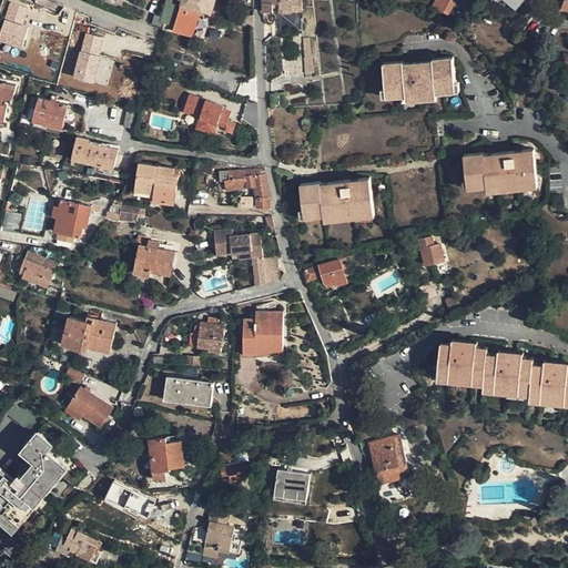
[(181,1),(178,0),(165,0),(163,8),(179,12),(181,1)]
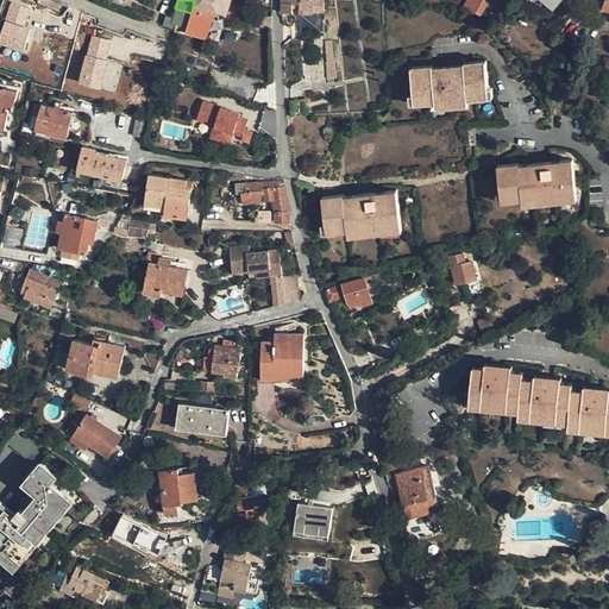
[(227,14),(231,5),(215,0),(194,0),(194,1),(192,13),(187,26),(186,32),(206,38),(214,11),(227,14)]
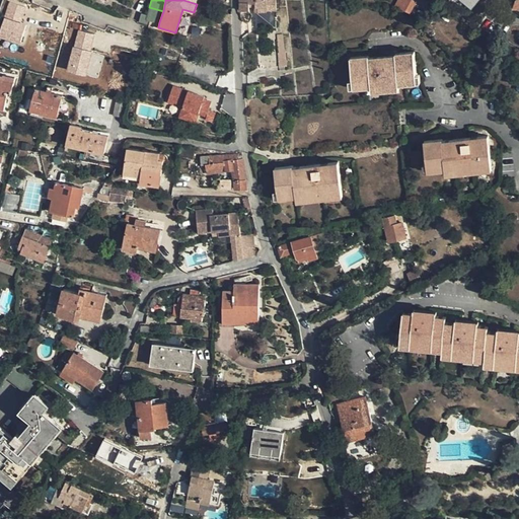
[(239,0),(239,10),(248,10),(248,2),(256,3),(256,11),(276,10),(275,0),(239,0)]
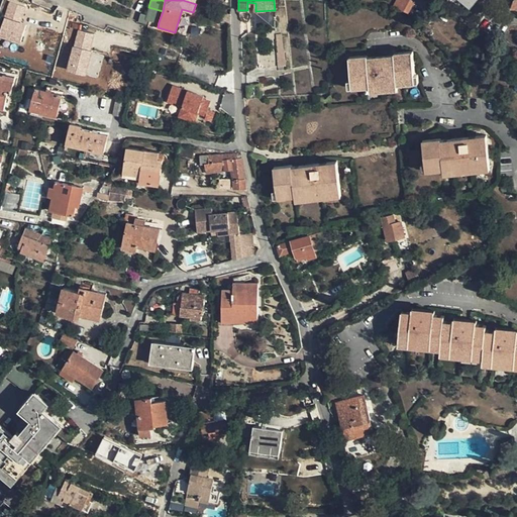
[(397,0),(395,4),(409,12),(416,0),(428,7),(431,1),(428,0),(397,0)]
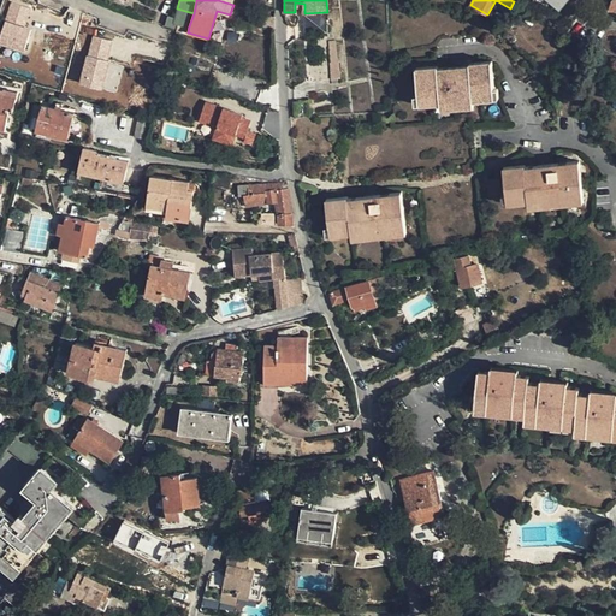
[(11,1),(0,31),(0,45),(23,53),(33,28),(25,27),(31,9),(11,1)]
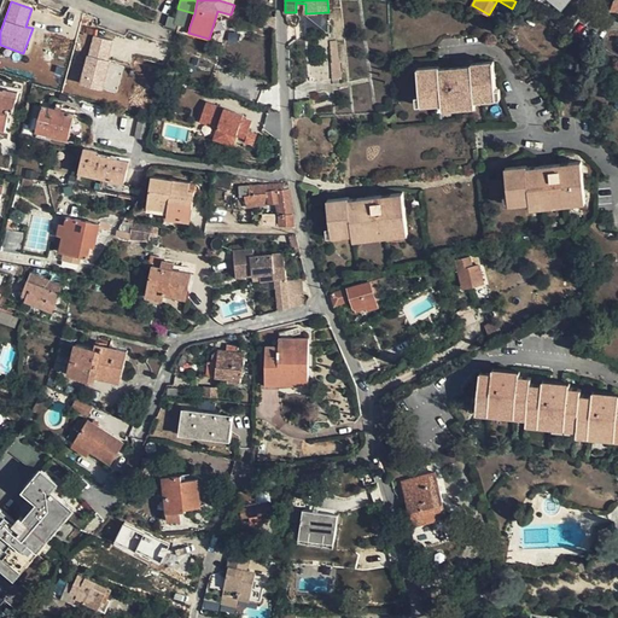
[(190,27),(194,13),(178,9),(175,17),(169,15),(168,22),(174,23),(179,24),(190,27)]
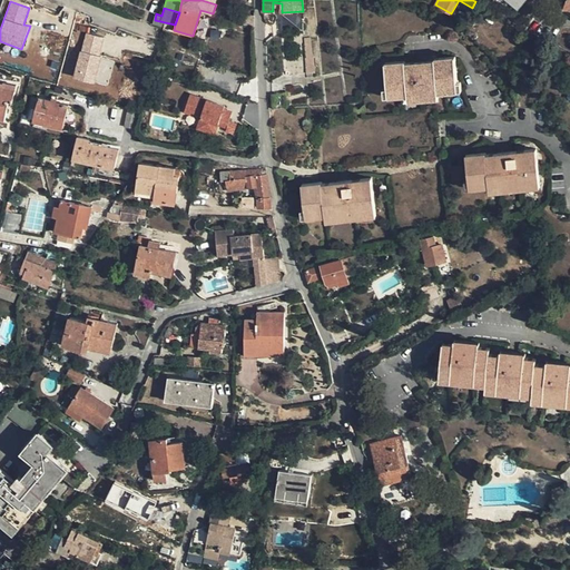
[(82,33),(75,77),(61,75),(59,85),(108,94),(114,59),(101,57),(105,37),(82,33)]
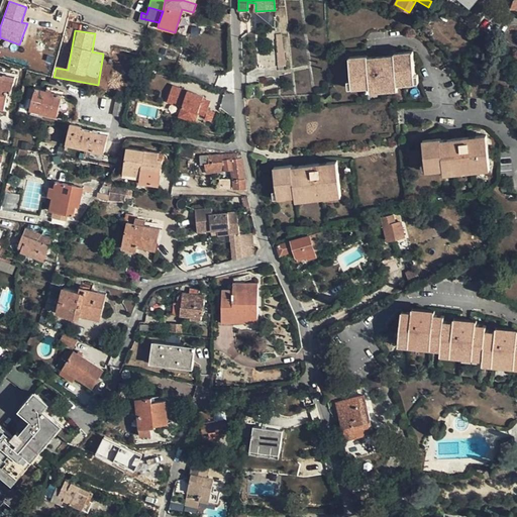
[(282,33),(276,34),(278,52),(276,53),(278,66),(286,66),(285,52),(283,52),(282,33)]
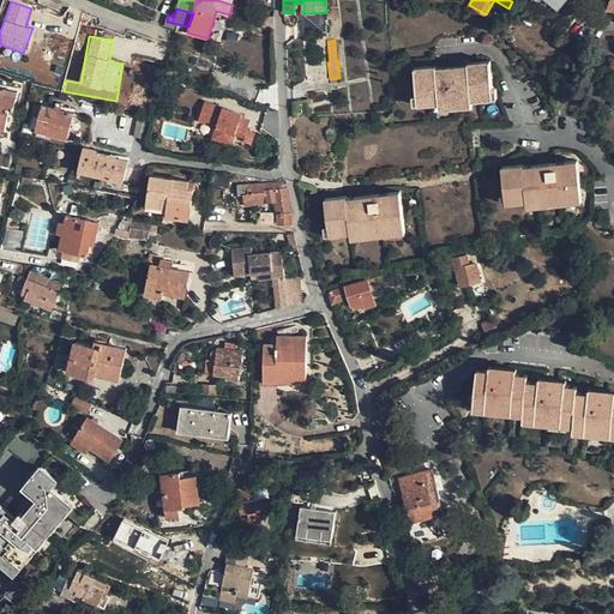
[(439,97),(439,103),(471,100),(470,94),(492,91),(489,61),(468,64),(468,66),(437,68),(435,66),(415,68),(417,98),(439,97)]
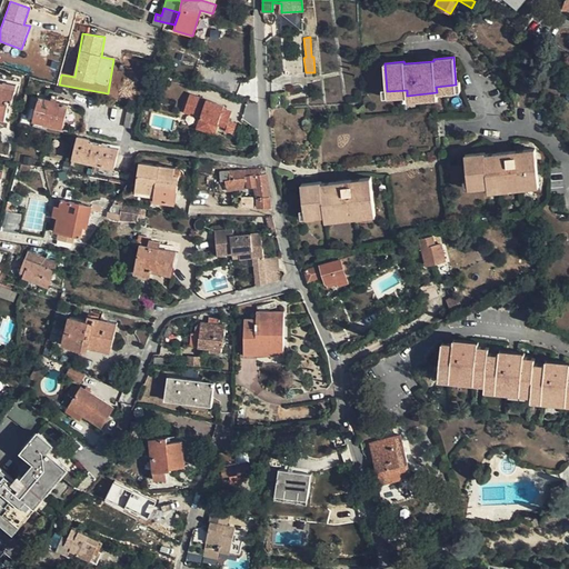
[(5,82),(5,85),(3,89),(0,88),(0,119),(5,120),(9,101),(12,101),(17,85),(5,82)]
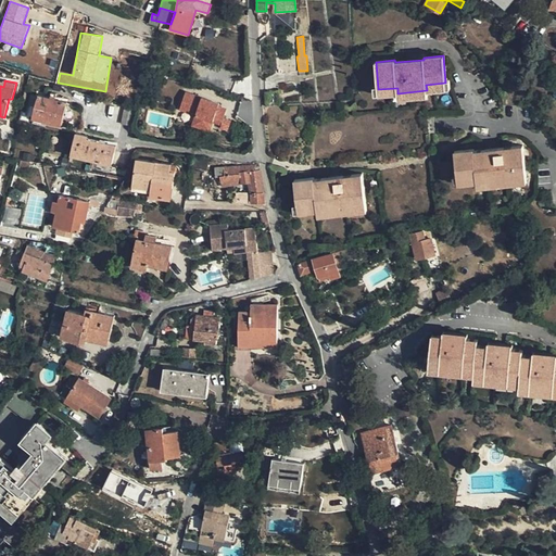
[(198,97),(186,92),(179,110),(196,115),(192,125),(210,130),(213,121),(220,124),(226,109),(218,106),(218,103),(201,98),(201,100),(198,99),(198,97)]
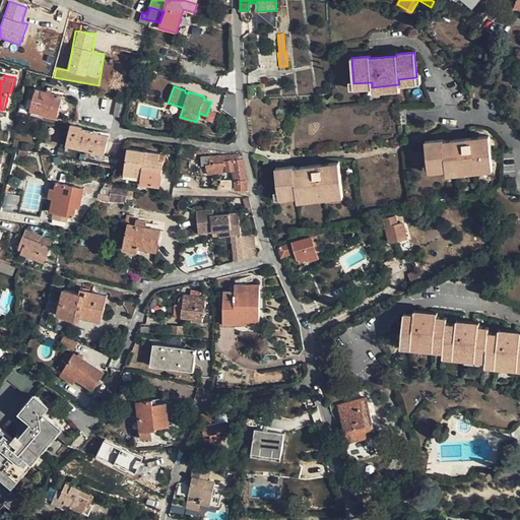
[(52,92),(47,91),(36,88),(30,111),(57,117),(63,94),(52,92)]
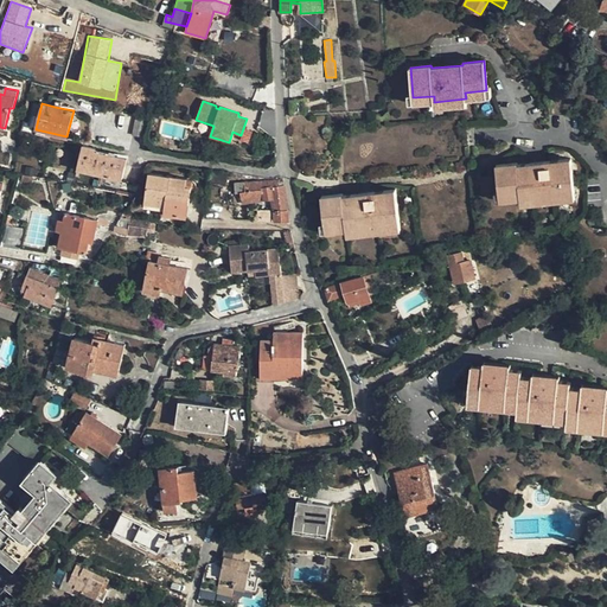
[(139,117),(139,116),(122,112),(121,117),(135,121),(132,134),(144,136),(147,120),(139,117)]
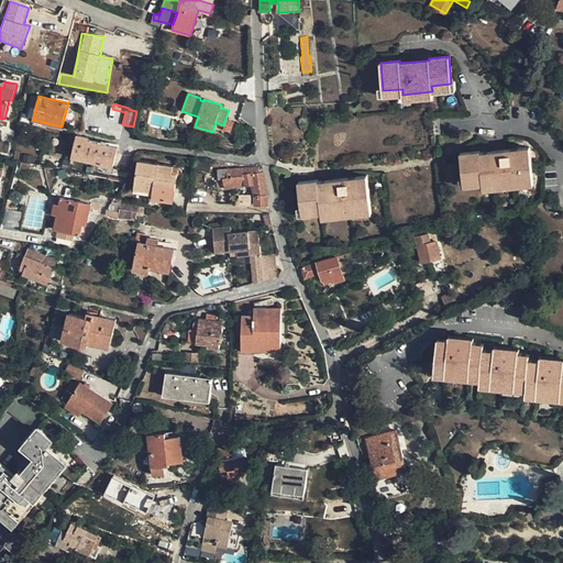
[(90,138),(77,135),(73,157),(114,166),(119,146),(89,141),(90,138)]
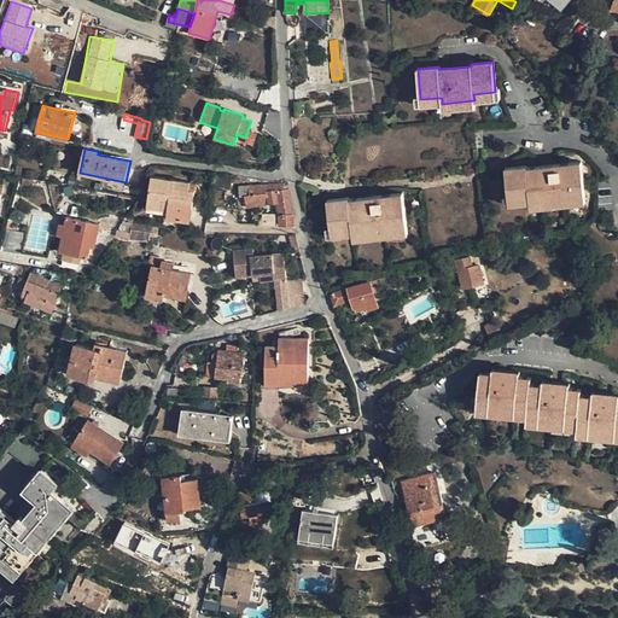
[(530,197),(530,203),(586,197),(581,161),(528,167),(526,165),(505,168),(508,199),(530,197)]
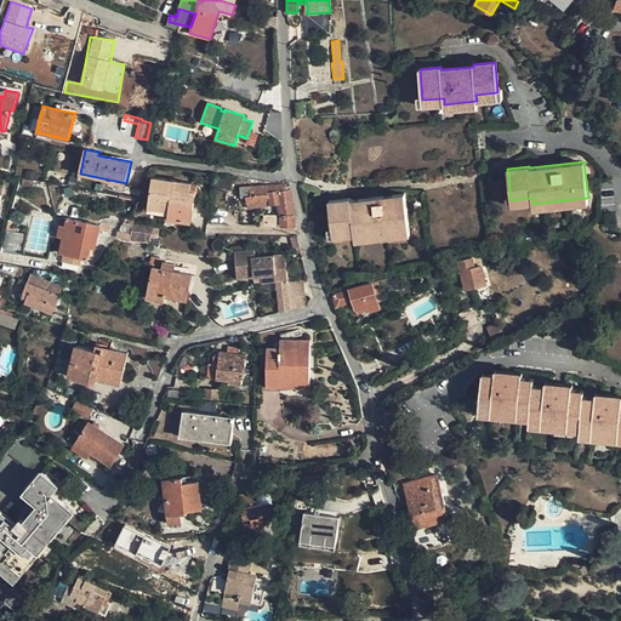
[(192,183),(153,177),(149,206),(170,210),(169,218),(191,221),(197,191),(191,191),(192,183)]
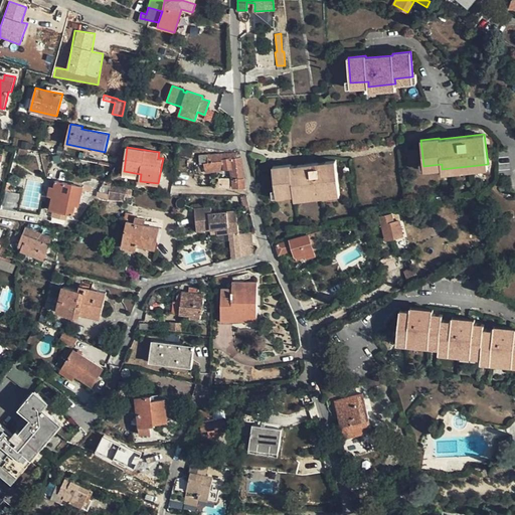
[(243,174),(241,158),(236,157),(235,153),(199,157),(200,164),(203,164),(205,173),(229,169),(231,178),(232,178),(232,187),(245,187),(243,174)]
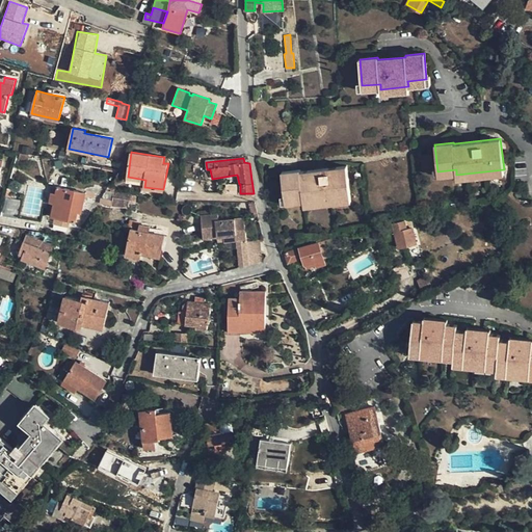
[(282,173),(286,198),(303,196),(303,202),(350,195),(346,165),(300,171),(300,170),(282,173)]
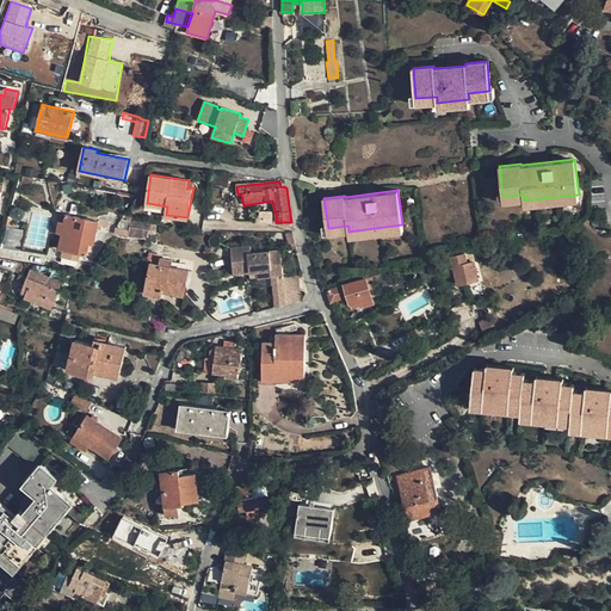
[(579,201),(579,195),(524,201),(525,207),(579,201)]
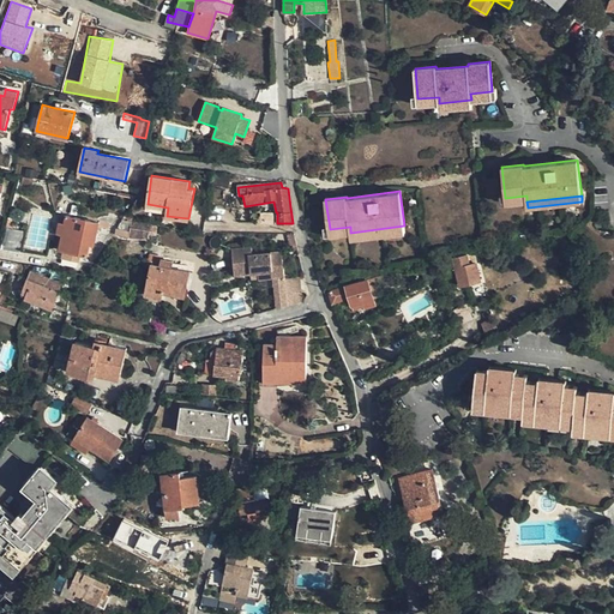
[(212,212),(214,222),(222,223),(223,214),(212,212)]
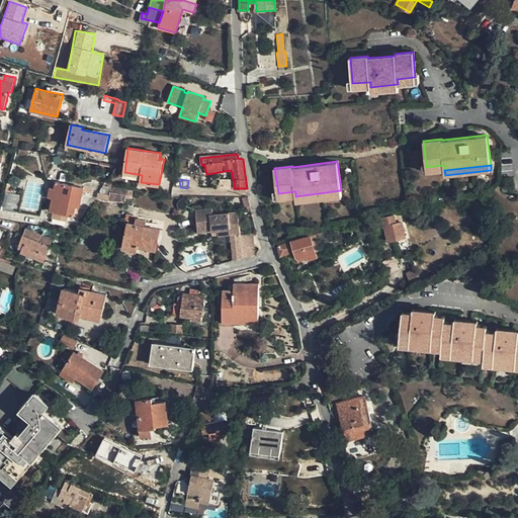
[(77,206),(80,207),(84,187),(56,181),(55,187),(53,198),(50,209),(75,216),(77,206)]
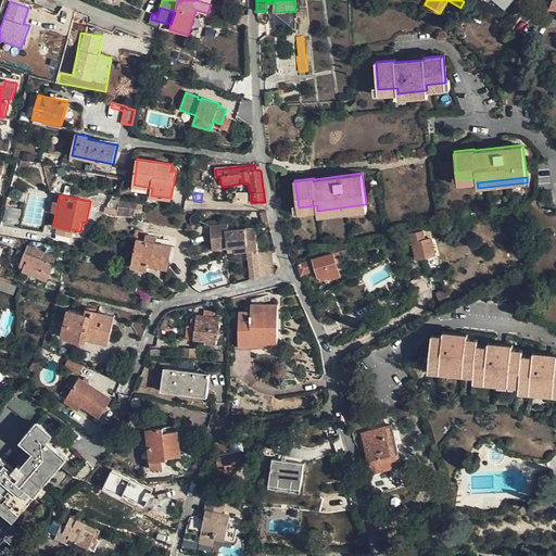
[(140,213),(141,204),(119,201),(117,216),(133,216),(133,212),(140,213)]
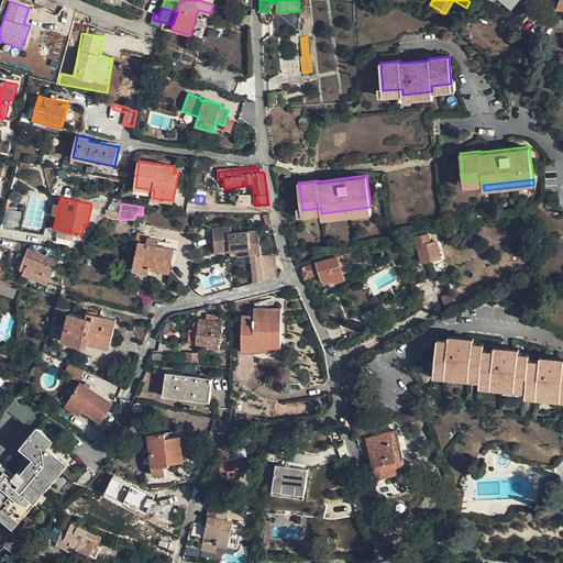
[(372,212),(371,207),(321,213),(322,219),(372,212)]
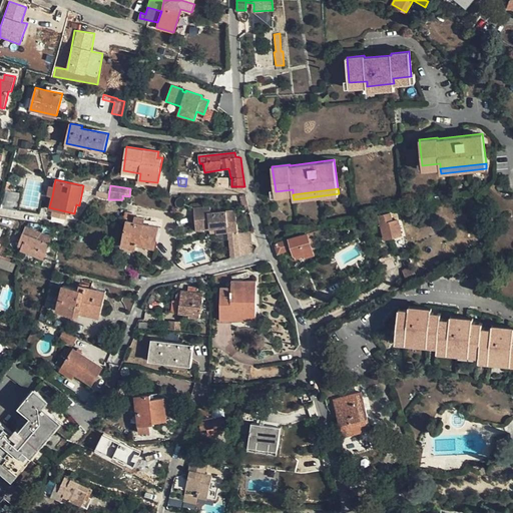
[(277,197),(293,194),(293,189),(276,191),(277,197)]
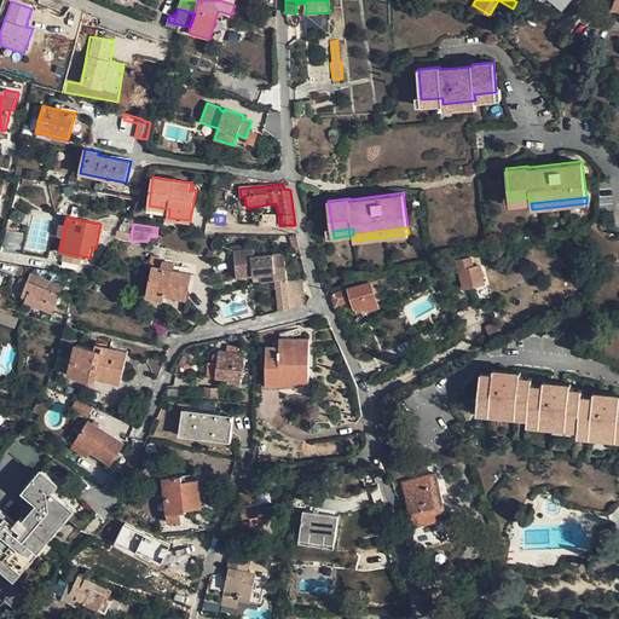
[(17,250),(21,233),(6,231),(4,248),(17,250)]
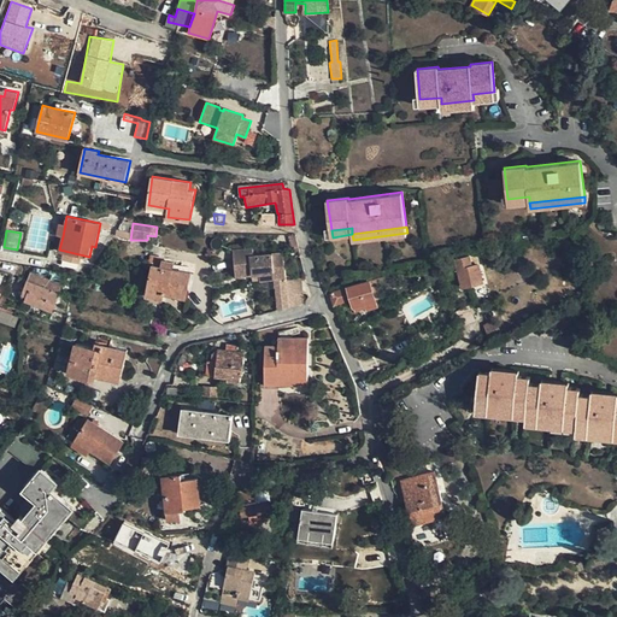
[(212,241),(212,244),(213,247),(215,248),(217,250),(219,250),(222,248),(223,246),(223,244),(223,241),(222,240),(219,239),(217,238),(213,239),(212,241)]
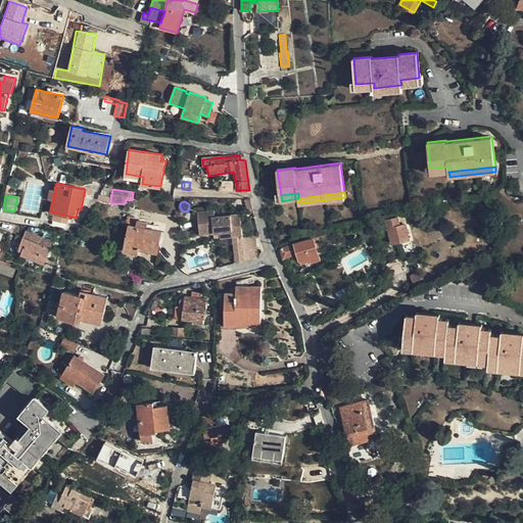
[(398,217),(385,220),(391,244),(411,239),(406,224),(400,226),(398,217)]
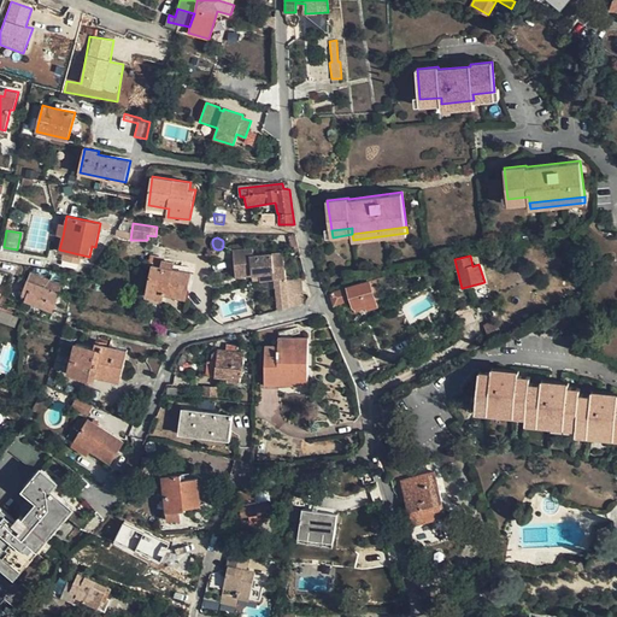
[(151,265),(153,265),(162,268),(163,262),(163,259),(152,257),(151,265)]
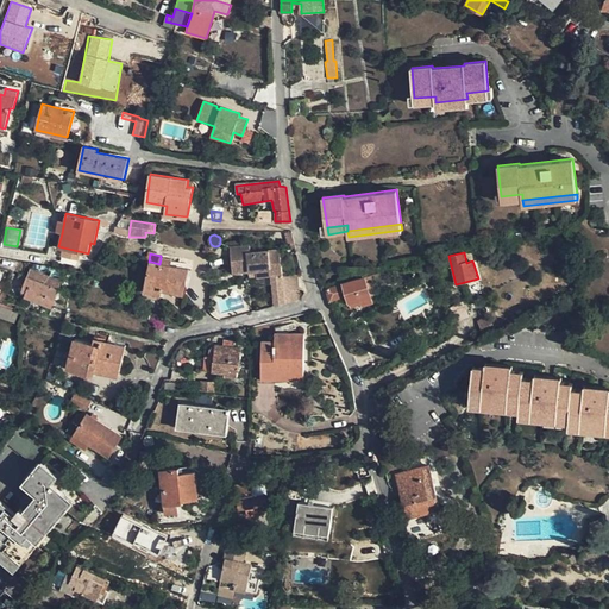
[(257,276),(271,275),(282,274),(281,253),(231,256),(233,272),(249,271),(256,270),(257,276)]
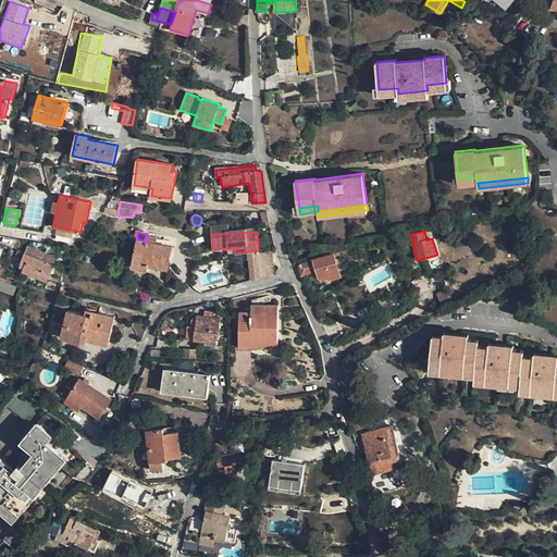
[(157,244),(146,242),(138,239),(133,268),(147,271),(148,265),(168,270),(172,247),(157,244)]
